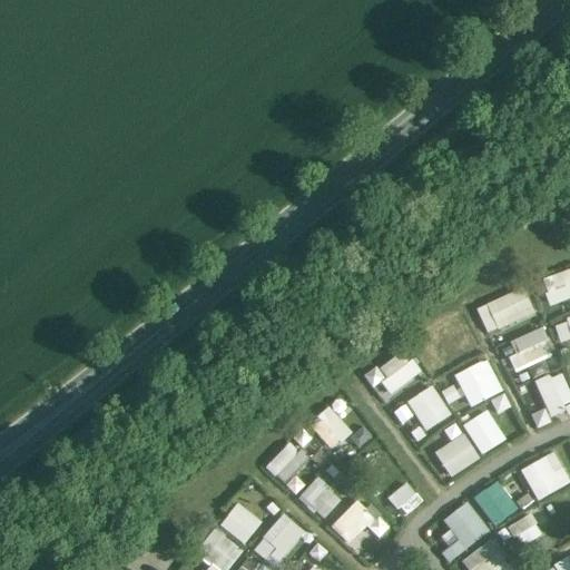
[(550,306),(569,298),(569,267),(541,278),(550,306)]
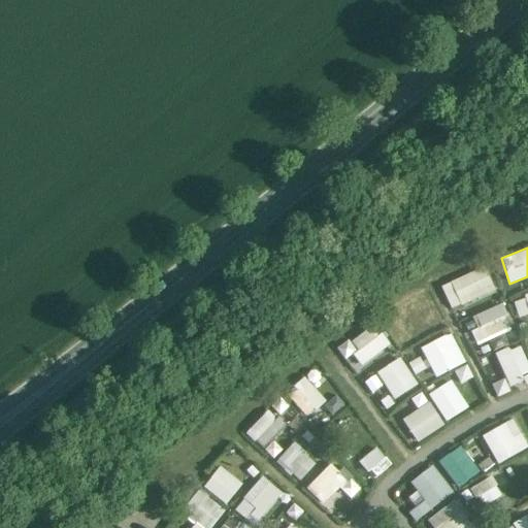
[(484,265),(441,287),(453,309),(495,289),(484,265)]
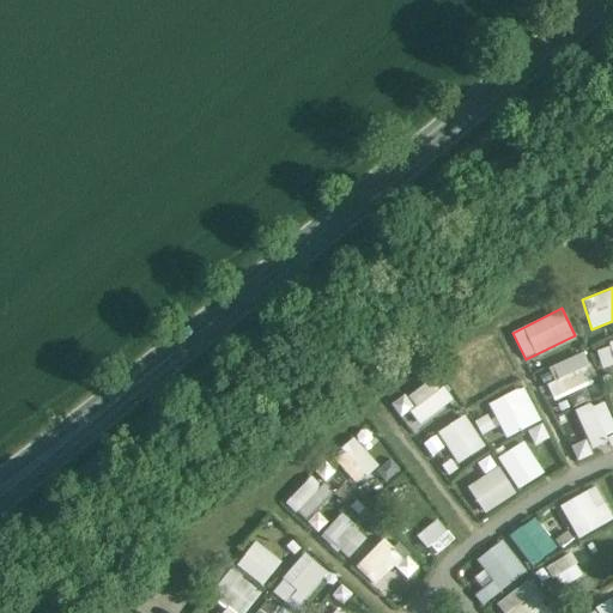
[(612,363),(612,341),(595,347),(602,368),(612,363)]
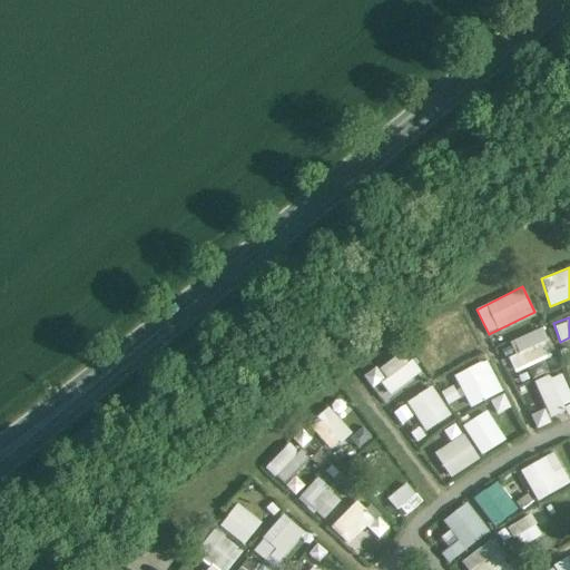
[(508,359),(513,372),(550,355),(538,328),(513,340),(520,353),(508,359)]
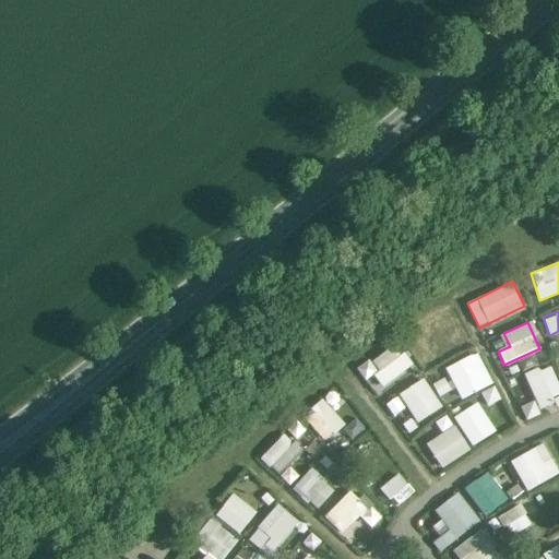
[(370,395),(409,366),(392,343),(353,372),(370,395)]
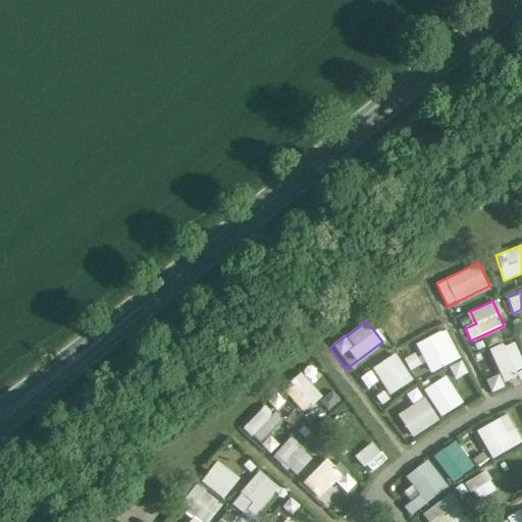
[(415,344),(431,373),(460,357),(445,328),(415,344)]
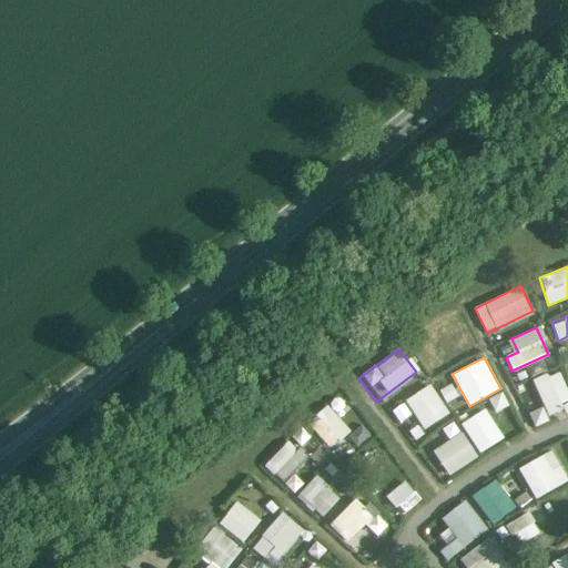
[(534,381),(547,417),(567,409),(554,373),(534,381)]
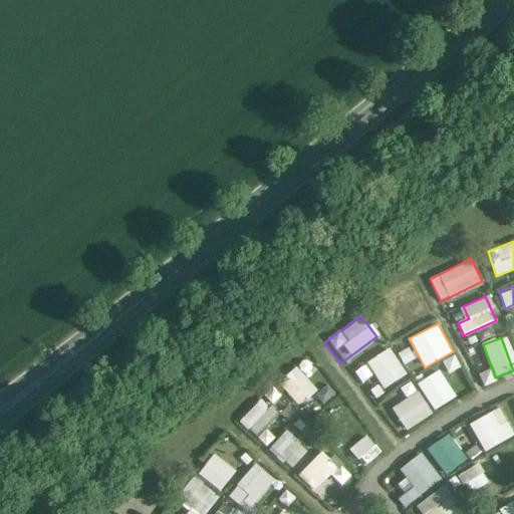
[(382,389),(406,373),(390,347),(349,371),(358,386),(374,375),(382,389)]
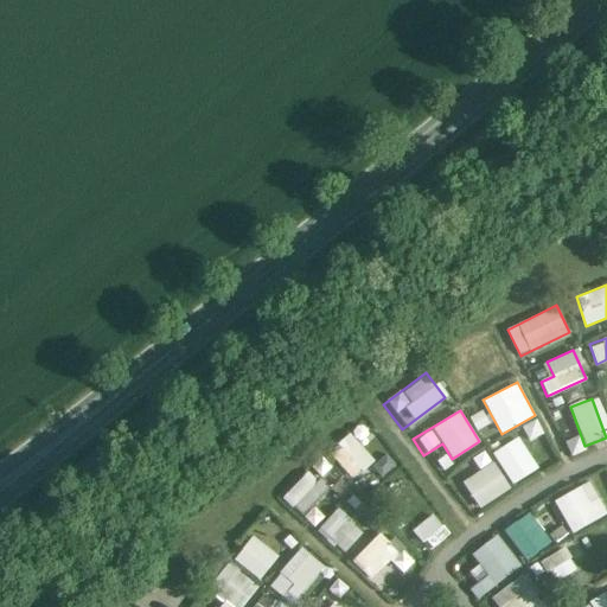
[(371,414),(351,433),(362,445),(383,426),(371,414)]
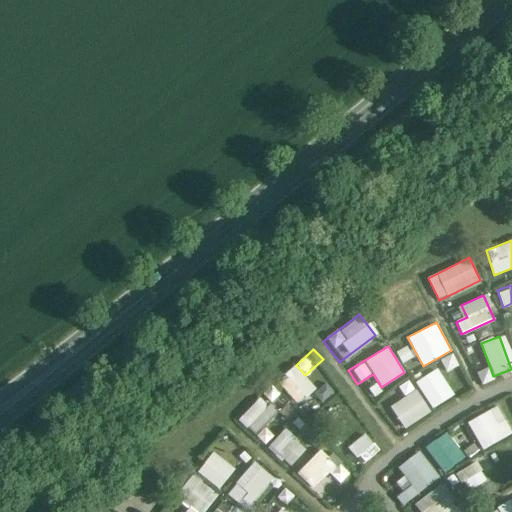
[(294,365),(276,381),(297,403),(315,387),(294,365)]
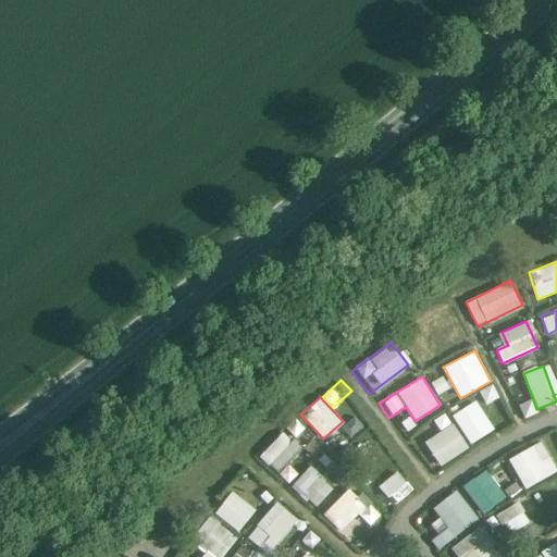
[(532,399),(519,405),(523,418),(537,412),(532,399)]
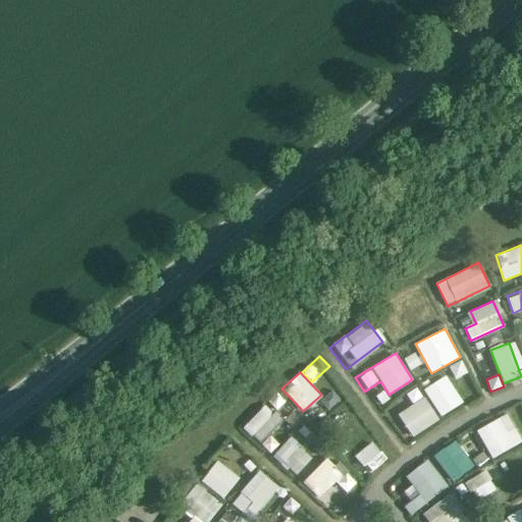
[(448,375),(424,387),(438,416),(462,405),(448,375)]
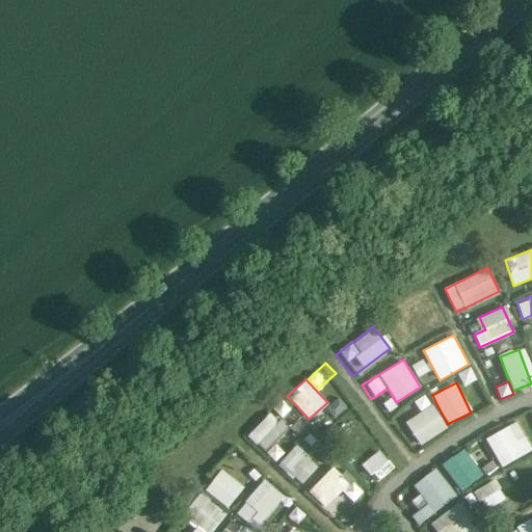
[(417,416),(406,421),(414,434),(408,437),(414,447),(446,430),(426,392),(408,401),(417,416)]
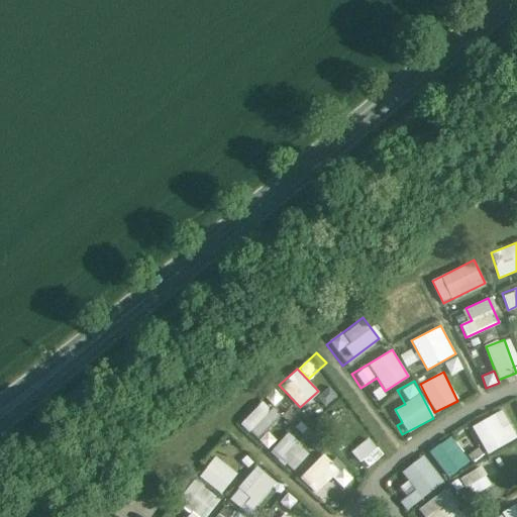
[(264,400),(240,422),(255,439),(280,417),(264,400)]
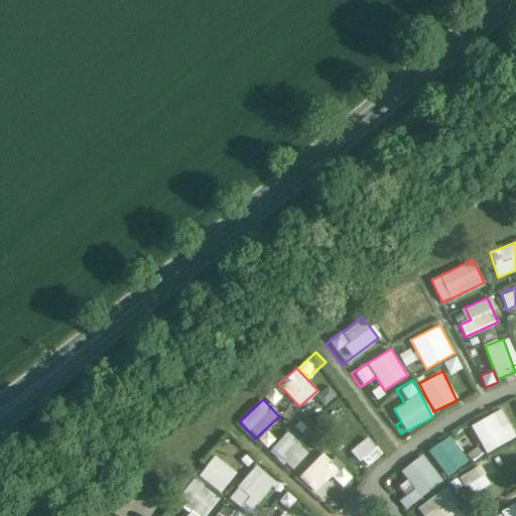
[(472,423),(485,453),(515,438),(503,409),(472,423)]
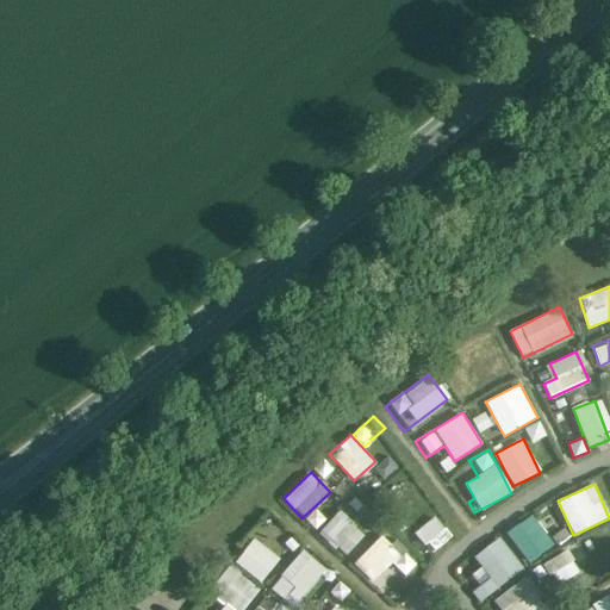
[(437,543),(459,526),(433,495),(412,511),(437,543)]
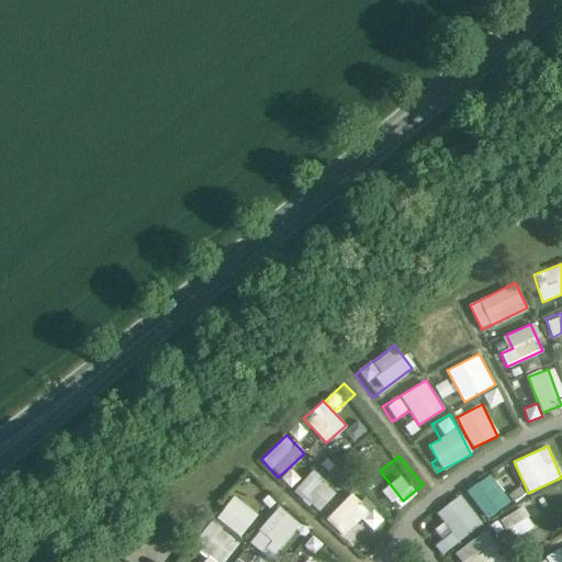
[(293,489),(316,513),(336,494),(313,470),(293,489)]
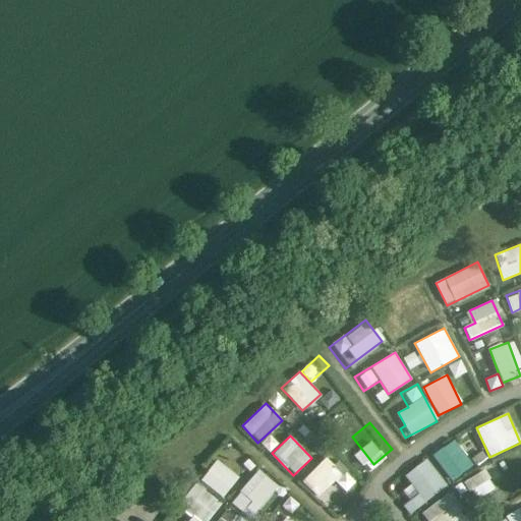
[(450,480),(472,466),(456,439),(432,453),(450,480)]
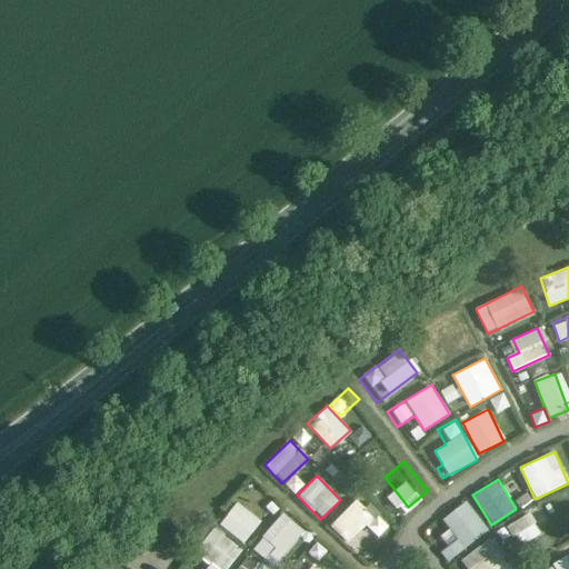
[(439,550),(447,560),(488,531),(466,500),(441,518),(456,539),(439,550)]
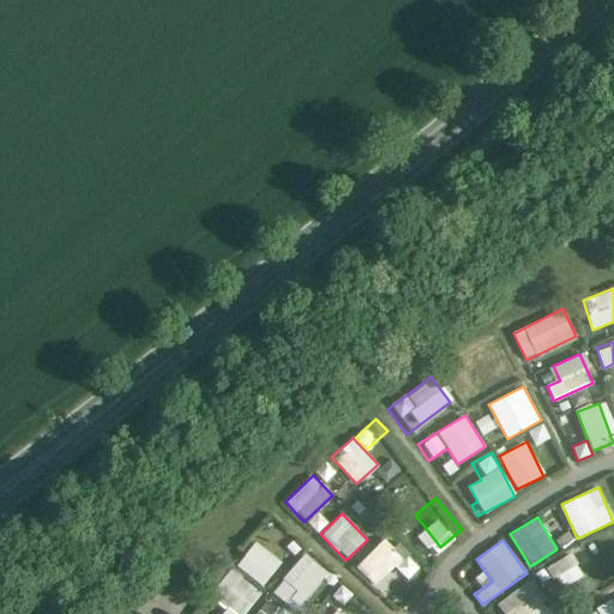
[(263,585),(281,563),(256,541),(236,565),(263,585)]
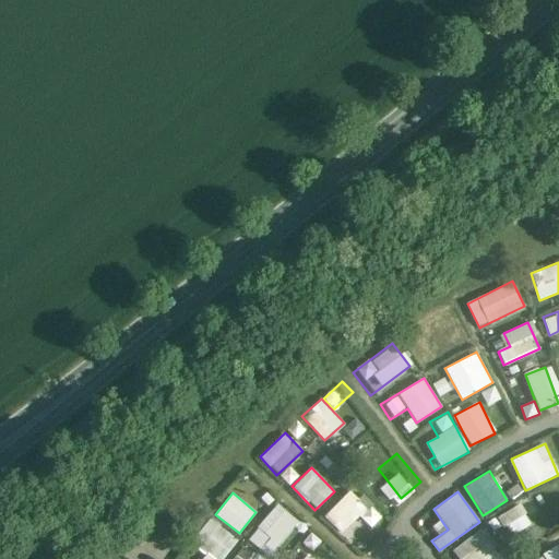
[(368,526),(380,516),(365,495),(357,500),(352,492),(323,512),(337,533),(361,516),(368,526)]
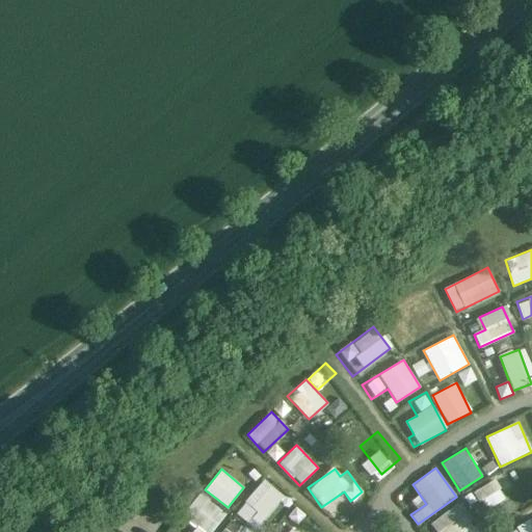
[(265,479),(235,511),(254,529),(284,497),(265,479)]
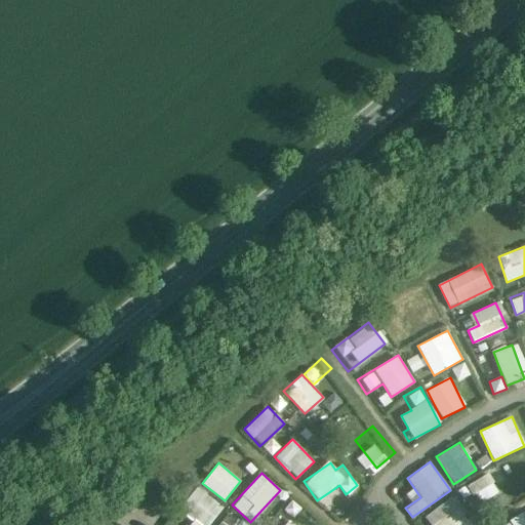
[(478,503),(498,492),(488,473),(468,485),(478,503)]
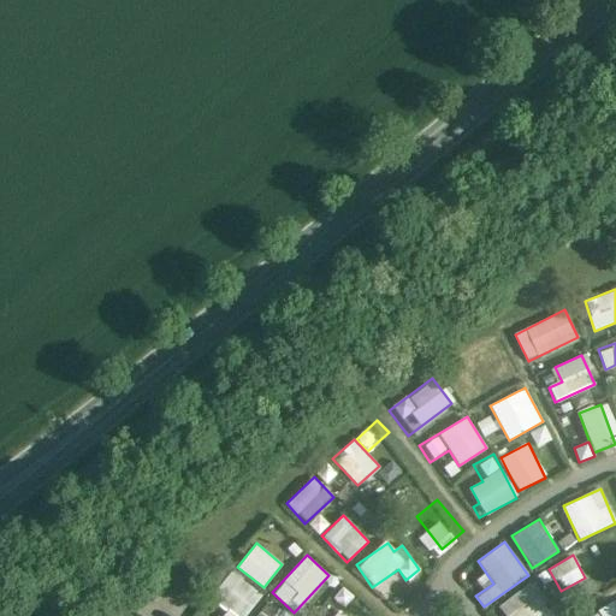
[(220,615),(246,615),(261,596),(231,572),(211,597),(226,609),(220,615)]
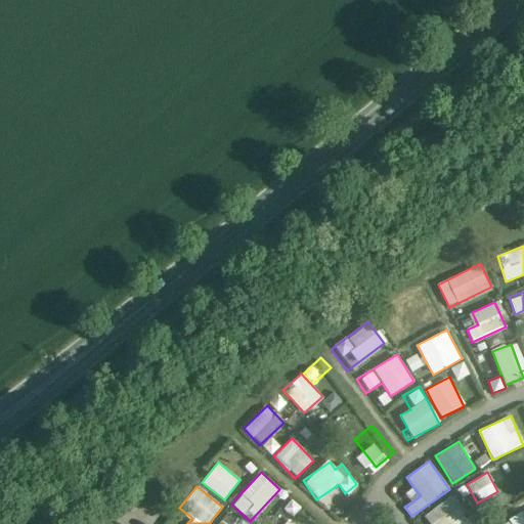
[(430,523),(467,523),(453,497),(424,513),(430,523)]
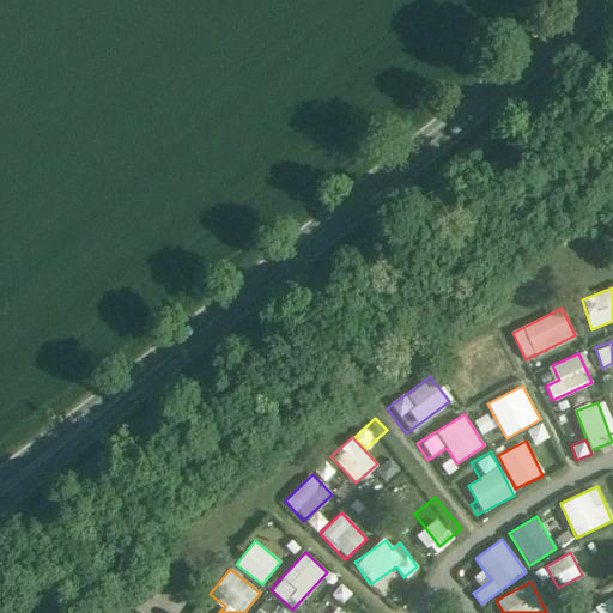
[(261,599),(253,612),(289,612),(290,612),(261,599)]
